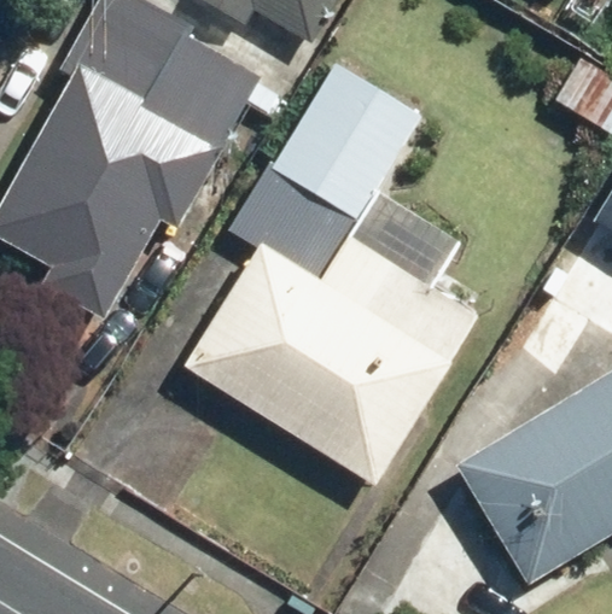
[(197,29),(144,0),(98,0),(65,59),(76,65),(0,199),(0,240),(50,268),(41,284),(104,319),(159,221),(178,231),(223,150),(220,147),(258,79),(191,40),(197,29)]
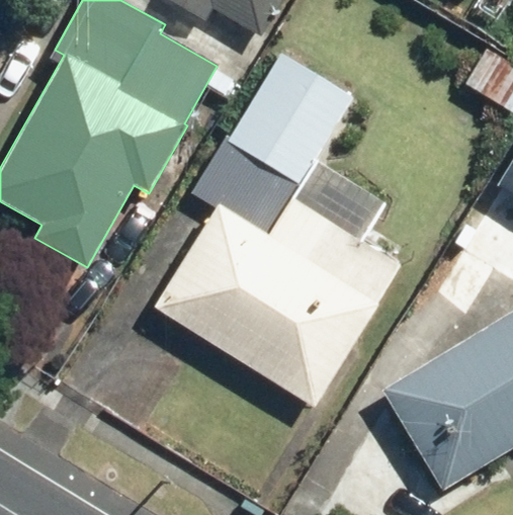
[(168,0),(203,21),(212,6),(262,35),(281,0),(168,0)]
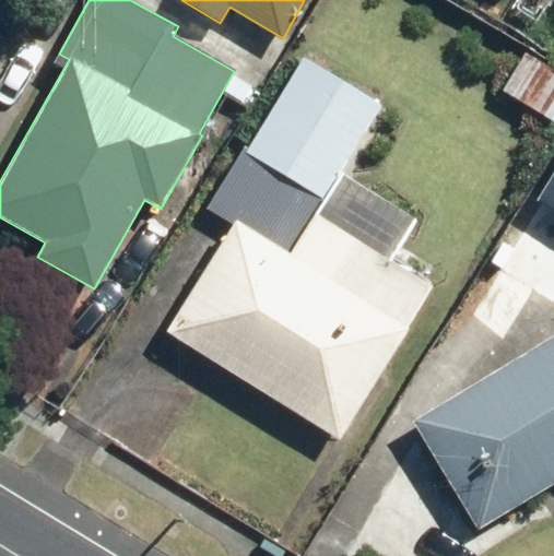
[(339,173),(380,106),(303,58),(212,205),(235,220),(165,331),(339,438),(432,288),(389,262),(416,221),(339,173)]
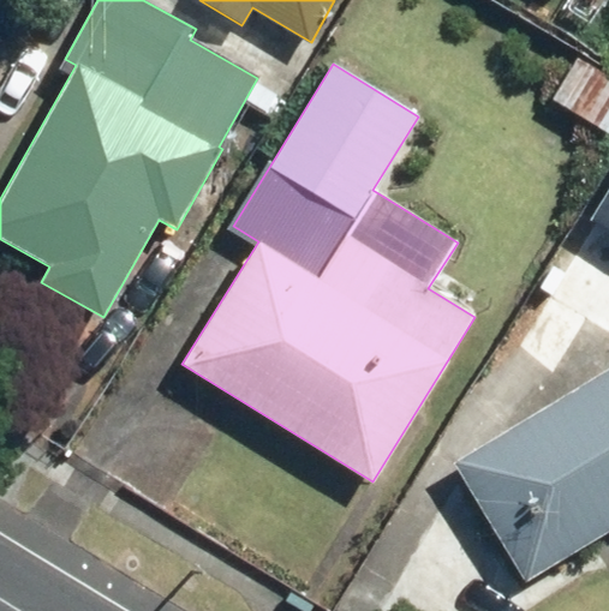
[(608,227),(596,220),(544,298),(608,331),(608,227)]
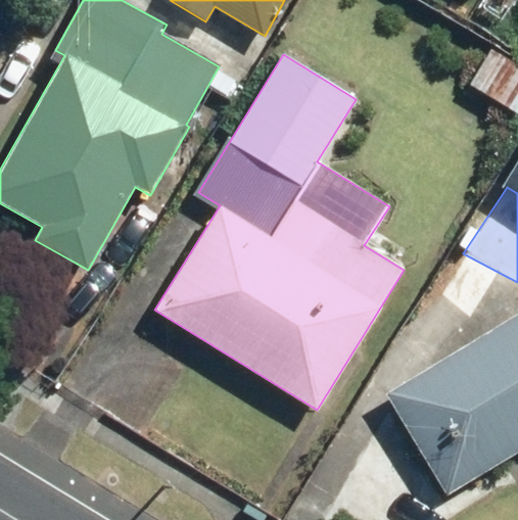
[(517,313),(384,396),(449,499),(517,455),(517,313)]
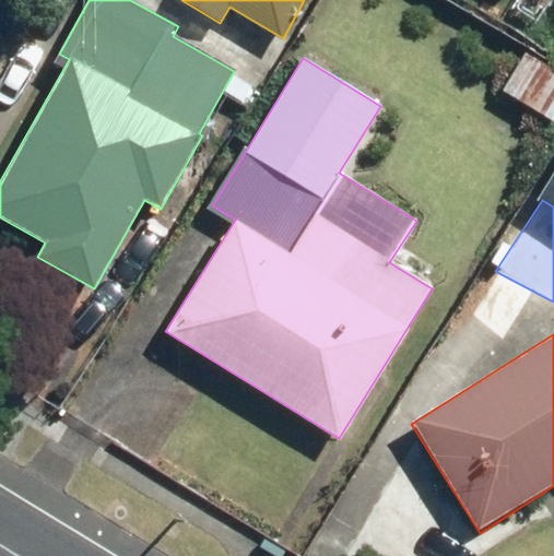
All buildings are outlined.
